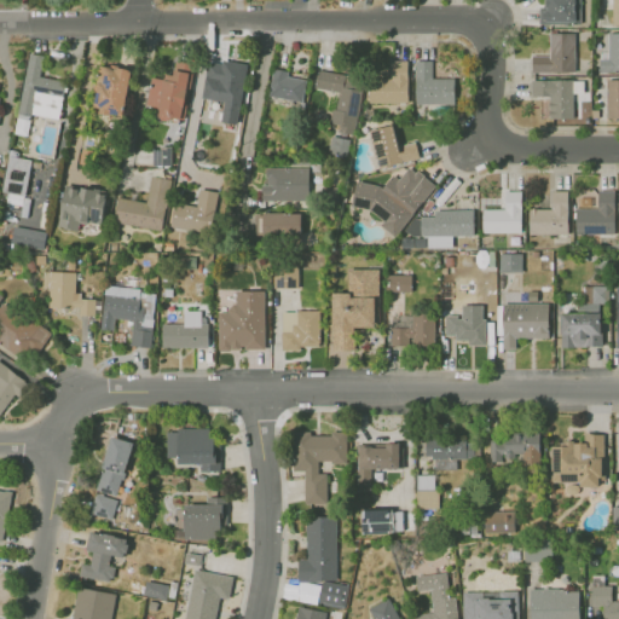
[(544,0),(544,7),(539,7),(539,23),(576,23),(576,0),(544,0)]
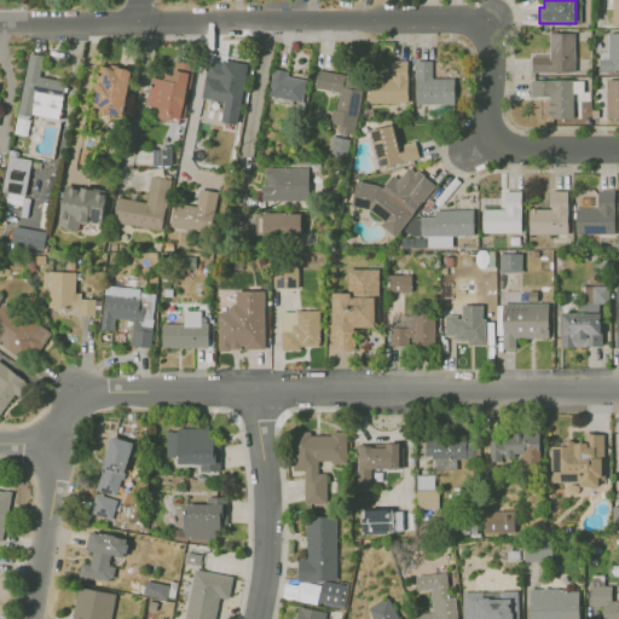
[(532,73),(576,73),(574,33),(549,33),(550,56),(532,56),(532,73)]
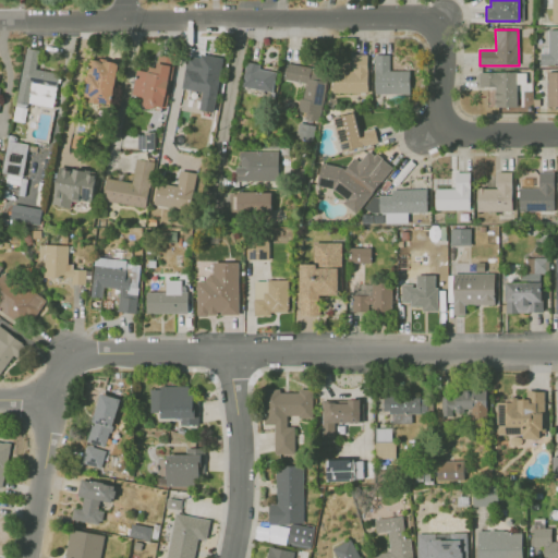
[(548,53),(540,53),(541,65),(557,64),(557,29),(548,29),(548,53)]
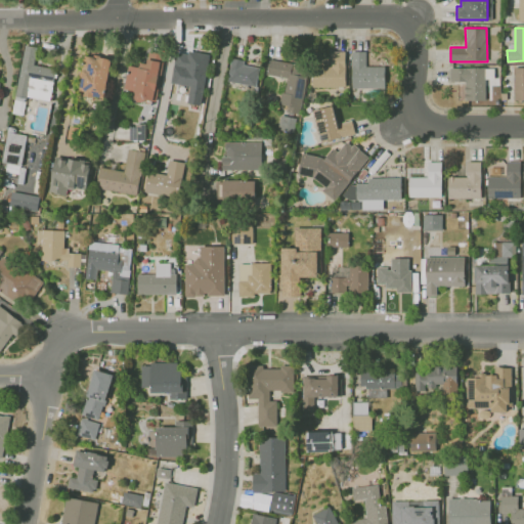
[(54,68),(35,66),(37,47),(23,45),(13,114),(24,115),(26,97),(50,100),(54,68)]
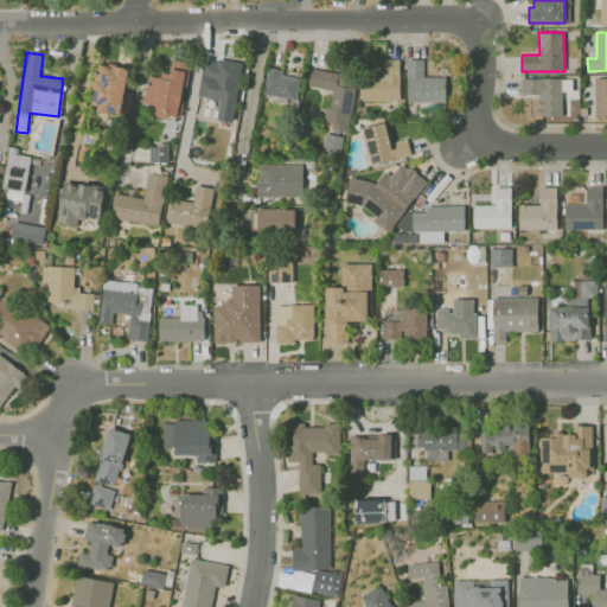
[(148,74),(144,103),(157,106),(155,115),(178,119),(187,62),(172,59),(170,77),(148,74)]
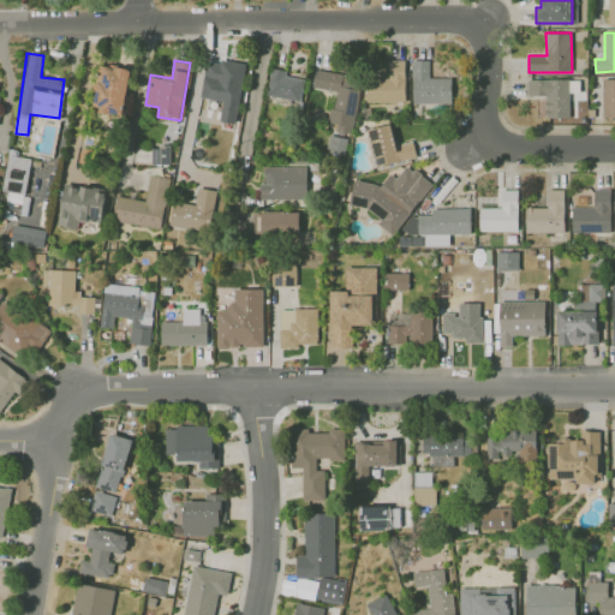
[(245,63),(219,60),(219,65),(206,63),(201,97),(222,100),(220,121),(238,124),(245,63)]
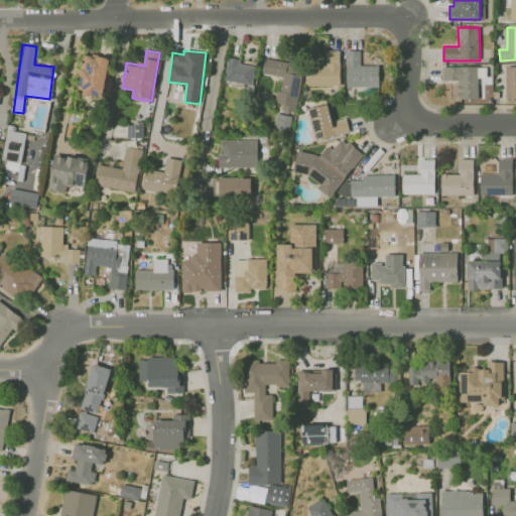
[(346,87),(379,86),(379,65),(360,66),(360,50),(346,50),(346,87)]
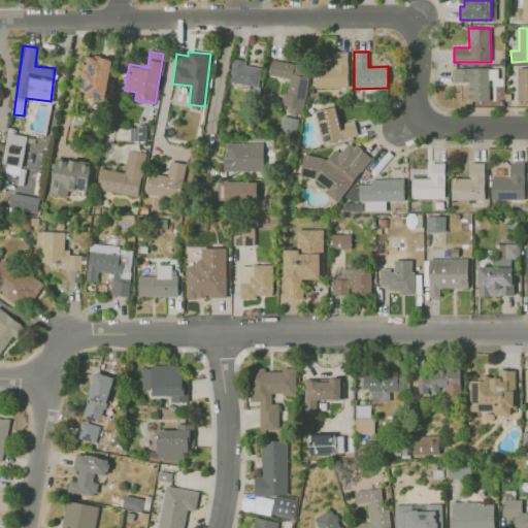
[(348,88),(348,53),(333,53),(333,67),(315,67),(315,88),(348,88)]
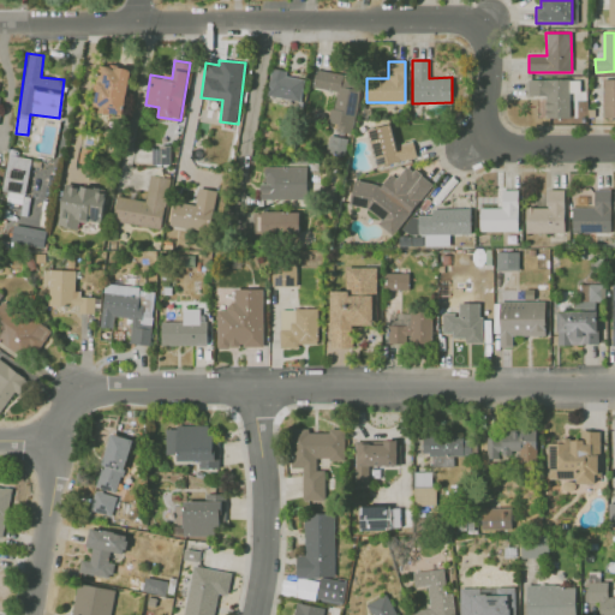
[(130,69),(97,65),(91,111),(123,115),(130,69)]
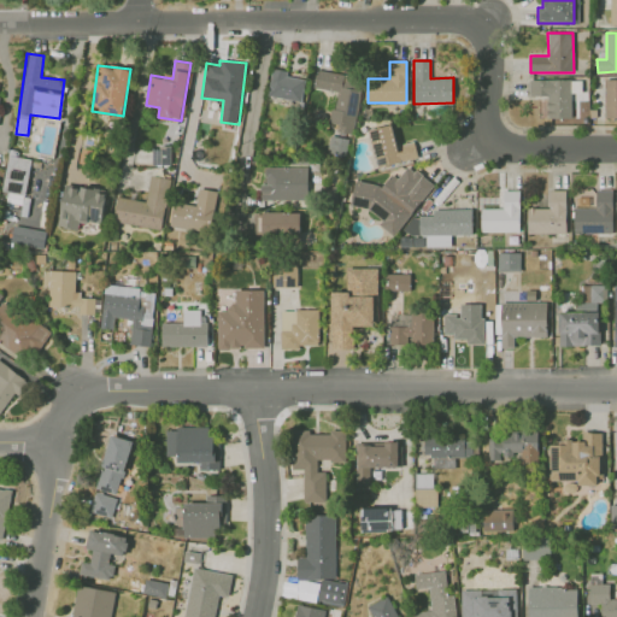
[(300,103),(305,80),(286,76),(287,71),(272,68),(266,95),(300,103)]
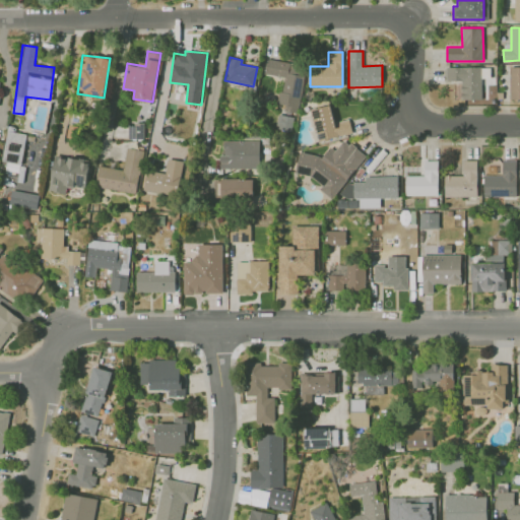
[(263,74),(282,77),(277,109),(298,112),(305,65),(266,59),(263,74)]
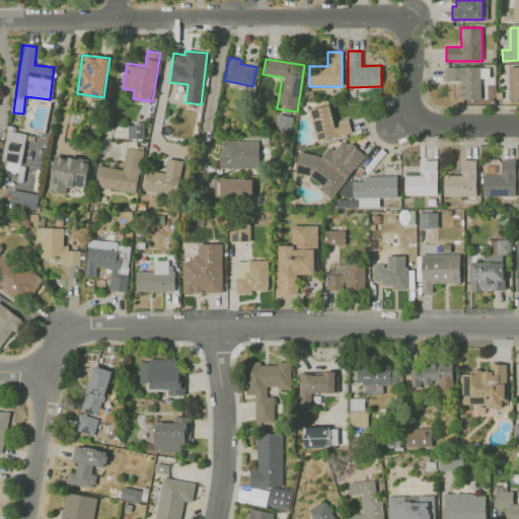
[(518,98),(518,66),(509,67),(509,99),(518,98)]
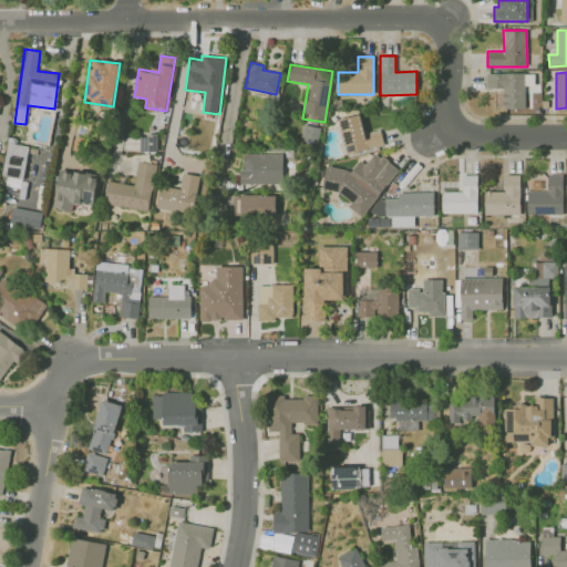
[(502,90),(502,109),(527,110),(527,88),(535,89),(535,73),(487,73),(486,89),(502,90)]
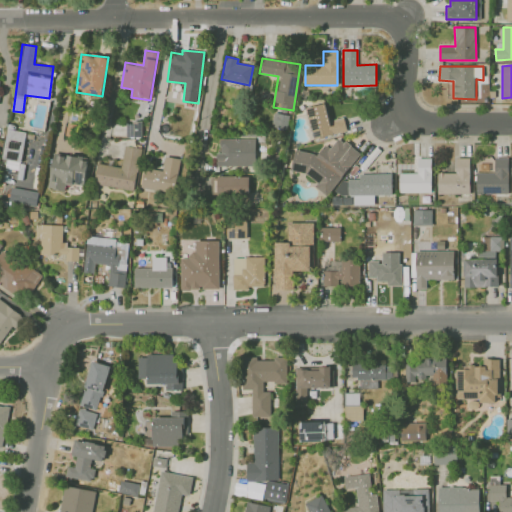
[(347,131),(343,117),(329,120),(325,103),(306,107),(314,139),(347,131)]
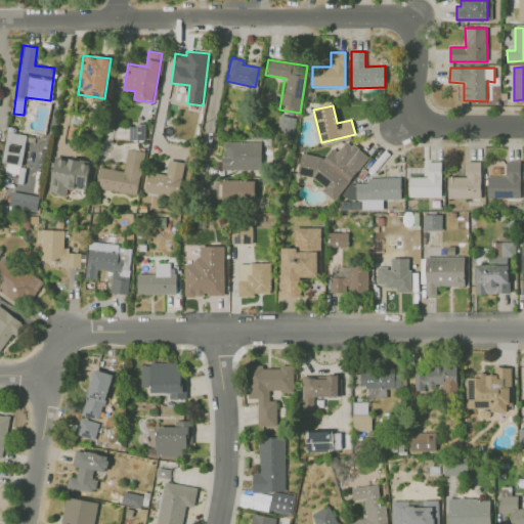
[(296,118),(280,116),(278,127),(294,129),(296,118)]
